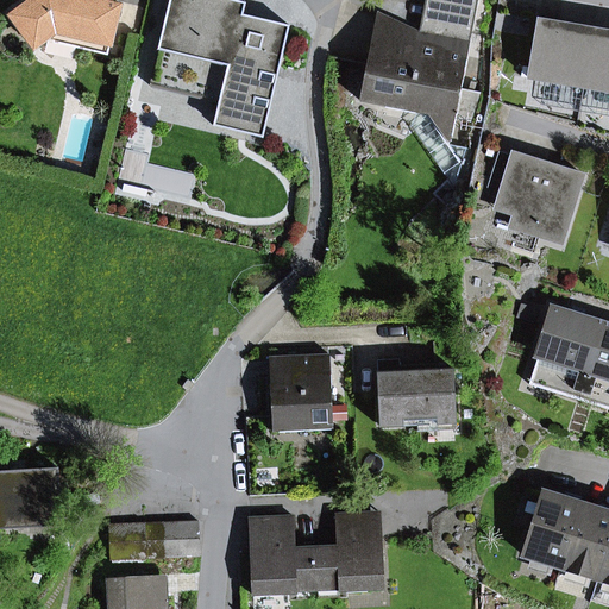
[(32,0),(12,16),(36,48),(45,41),(57,32),(111,45),(120,6),(112,5),(93,0),(32,0)]
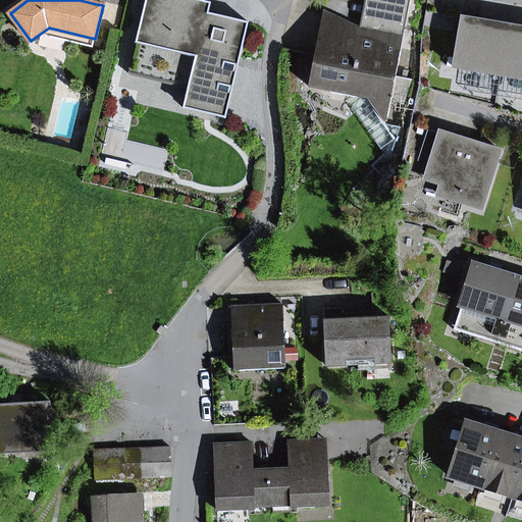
[(249,22),(209,13),(211,3),(200,0),(146,0),(131,65),(134,65),(191,80),(189,89),(184,108),(225,118),(249,22)]
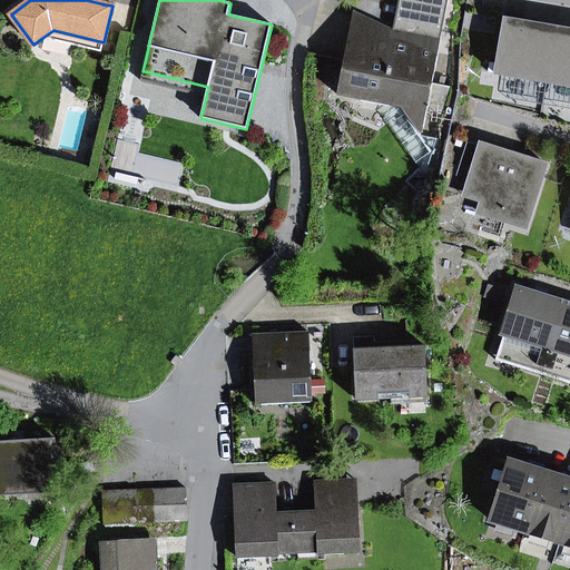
[(421,137),(448,0),(413,0),(406,37),(393,31),(372,20),(357,92),(340,88),(338,95),(391,106),(401,107),(421,137)]
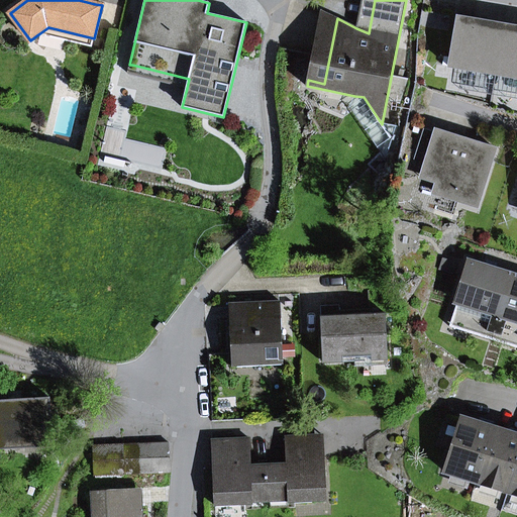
[(362,0),(356,28),(369,33),(375,0),(362,0)]
